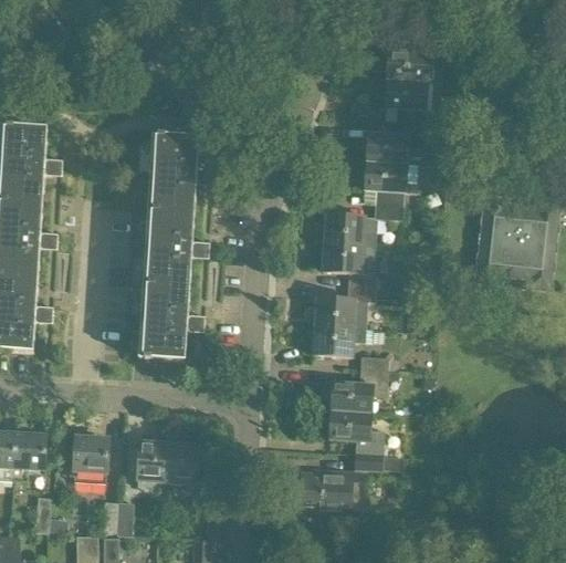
[(43,60),(71,37),(46,8),(19,31),(43,60)]
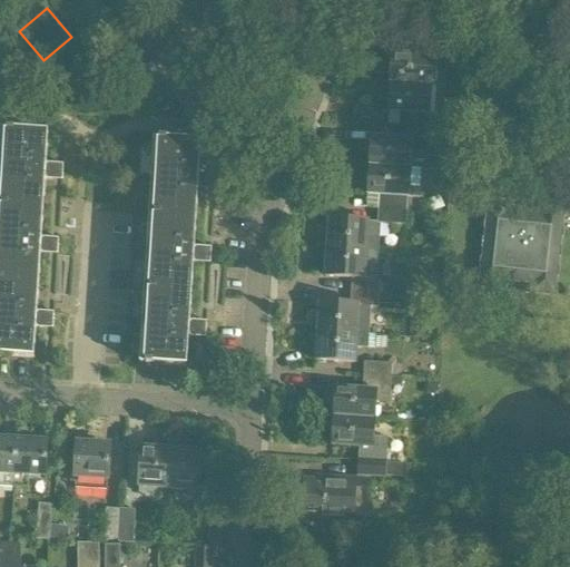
[(392,52),(390,80),(431,82),(439,84),(445,84),(448,56),(392,52)]
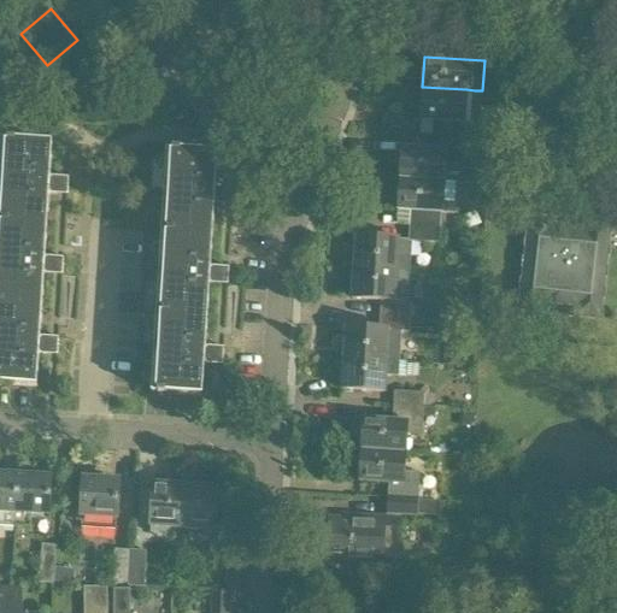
[(466,89),(422,87),(421,118),(433,118),(432,134),(463,135),(464,121),(481,122),(482,92),(482,90),(475,90),(466,89)]
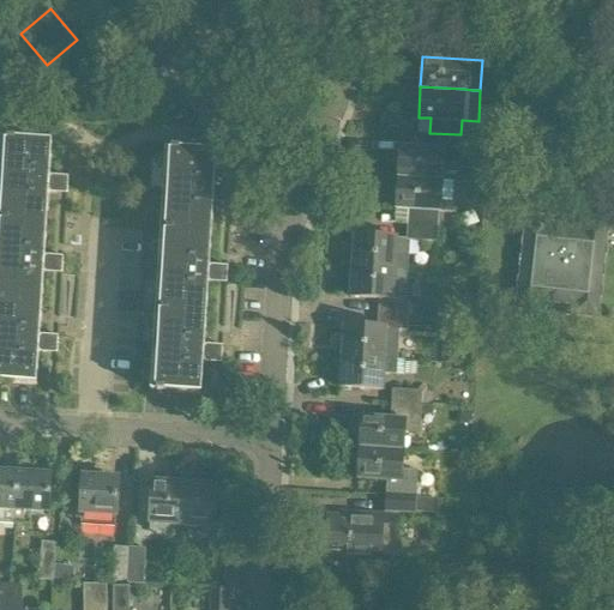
[(61,88),(52,96),(60,106),(71,97),(61,88)]
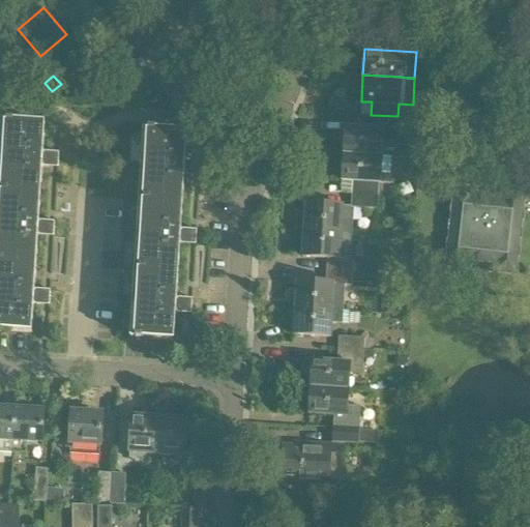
[(440,118),(440,110),(429,110),(429,118),(440,118)]
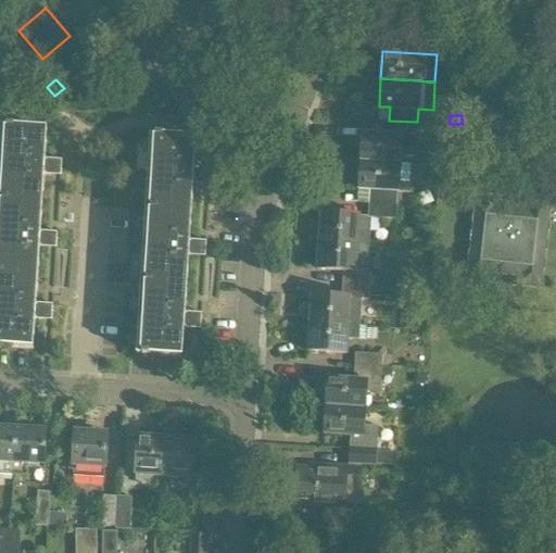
[(3,126),(0,166),(0,198),(43,201),(47,151),(47,150),(48,128),(48,121),(23,118),(23,127),(3,126)]
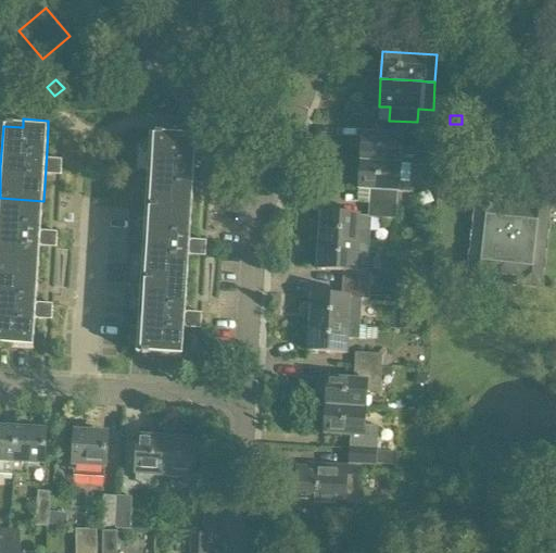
[(416,147),(417,122),(389,121),(389,133),(363,132),(361,159),(401,162),(402,146),(416,147)]
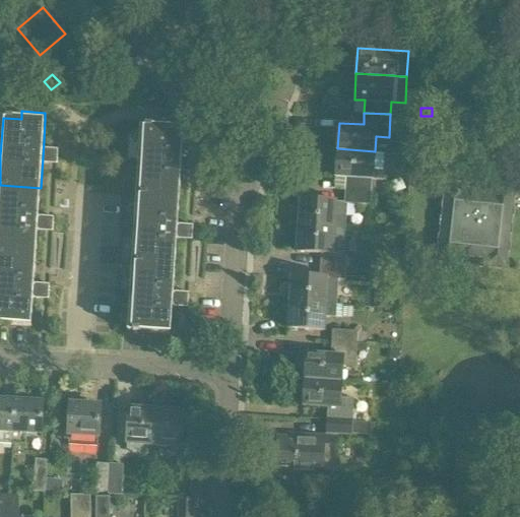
[(141,126),(137,194),(180,197),(183,142),(184,129),(184,121),(176,121),(161,120),(161,127),(141,126)]
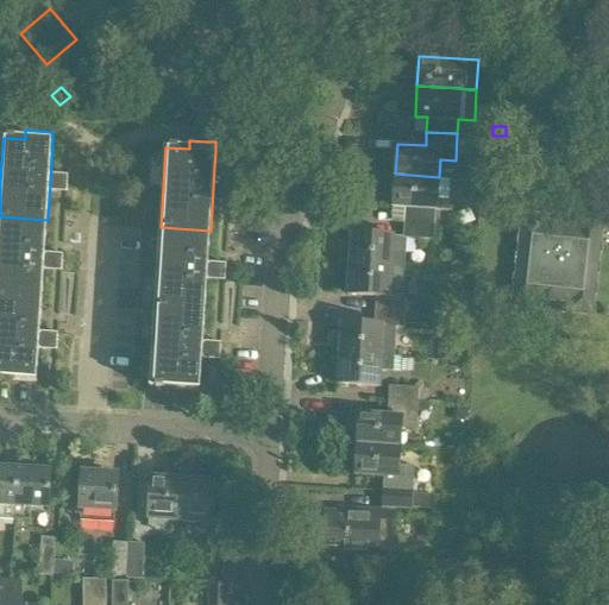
[(452,209),(453,197),(438,196),(439,177),(395,174),(394,205),(406,205),(405,219),(435,221),(437,208),(452,209)]
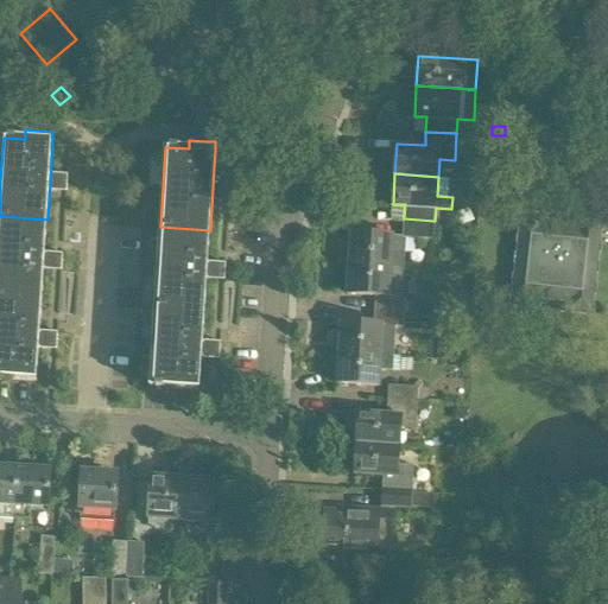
[(576,227),(548,223),(549,213),(519,209),(508,304),(537,307),(565,311),(594,315),(605,218),(577,216),(576,227)]
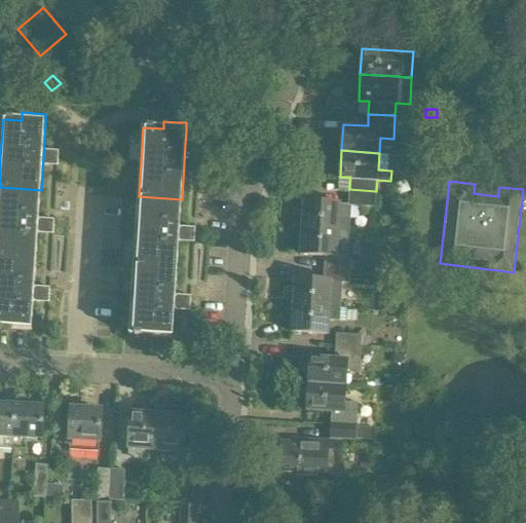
[(0,187),(0,256),(36,259),(41,190),(0,187)]
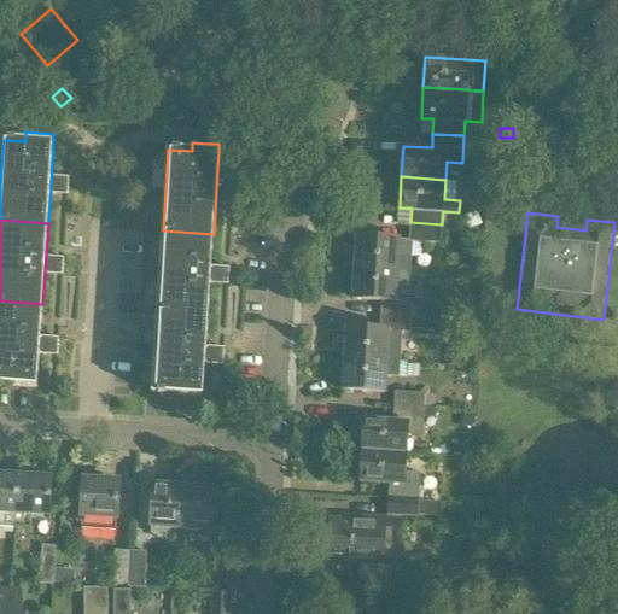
[(441,241),(442,224),(410,222),(409,238),(409,239),(414,239),(441,241)]
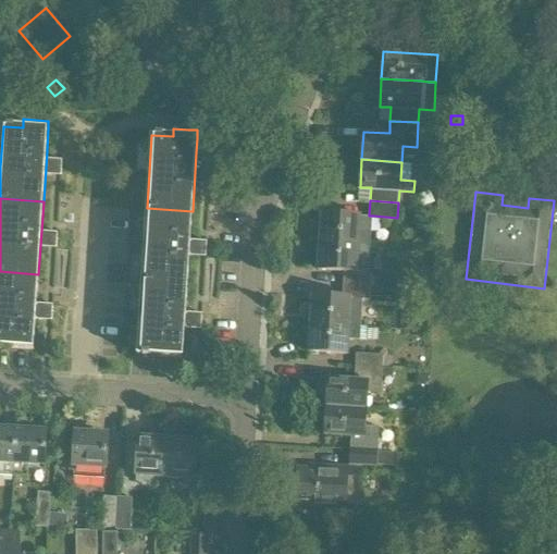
[(147,208),(143,281),(187,283),(193,211),(147,208)]
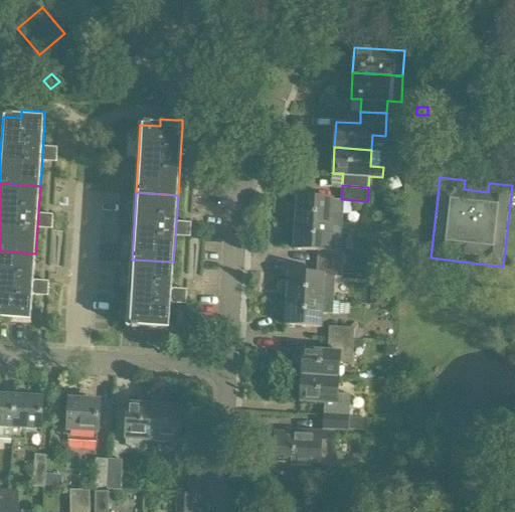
[(298,195),(296,221),(317,222),(342,224),(343,212),(344,212),(345,199),(341,199),(341,198),(298,195)]
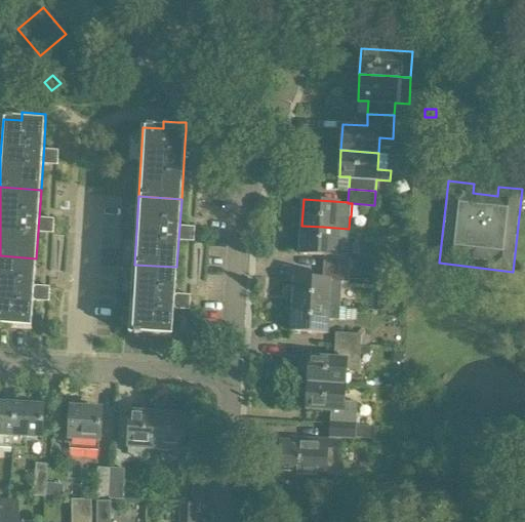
[(349,241),(349,229),(323,227),(301,226),(300,251),(324,253),(324,266),(350,268),(360,269),(360,257),(351,257),(351,254),(337,253),(337,241),(349,241)]
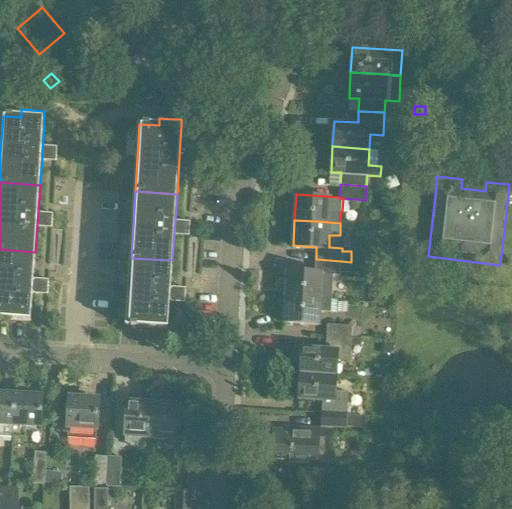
[(0,249),(0,316),(31,319),(32,299),(35,252),(0,249)]
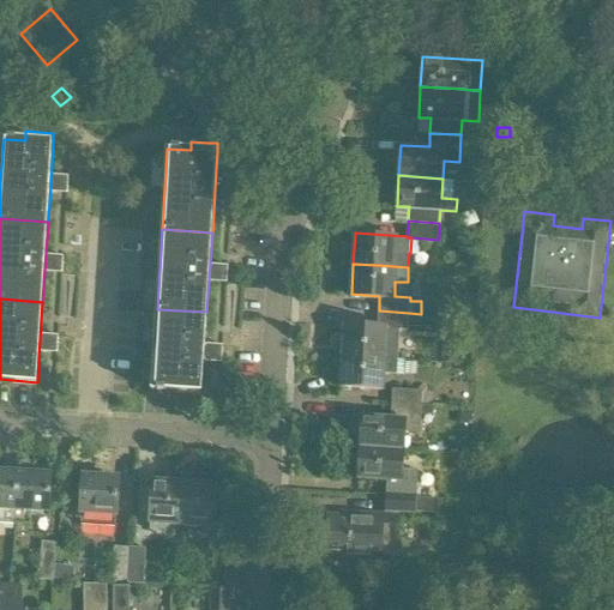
[(157,309),(152,388),(202,392),(204,366),(206,312),(157,309)]
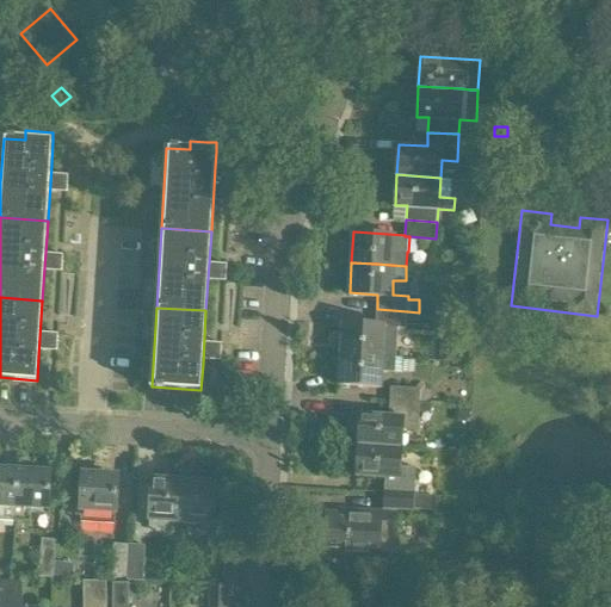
[(341,352),(396,354),(399,326),(406,326),(407,311),(377,309),(376,323),(343,321),(341,352)]
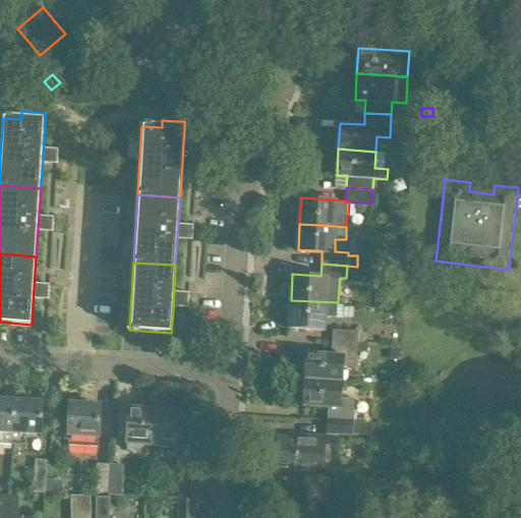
[(342,315),(343,304),(338,303),(338,302),(291,300),(289,326),(326,328),(327,314),(342,315)]
